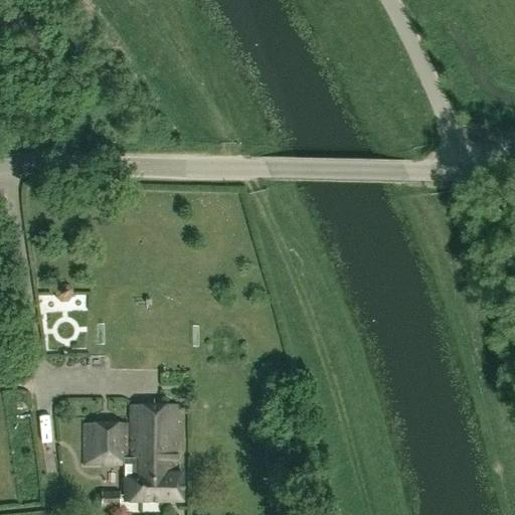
[(71,299),(71,292),(67,287),(60,286),(54,291),(54,299),(60,304),(67,304),(71,299)]
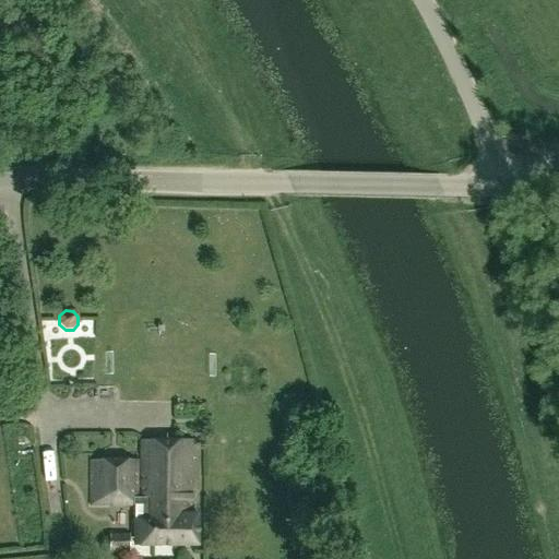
[(191,514),(191,441),(142,441),(142,498),(139,498),(138,461),(92,461),(93,506),(133,506),(142,506),(142,520),(135,520),(135,546),(198,545),(198,514),(191,514)]
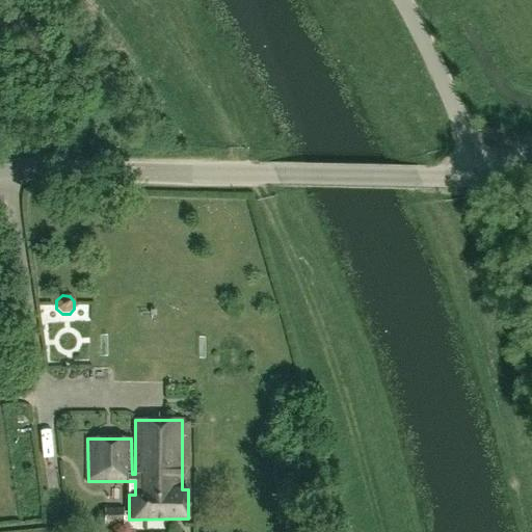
[(104,508),(104,524),(123,524),(123,508),(104,508)]
